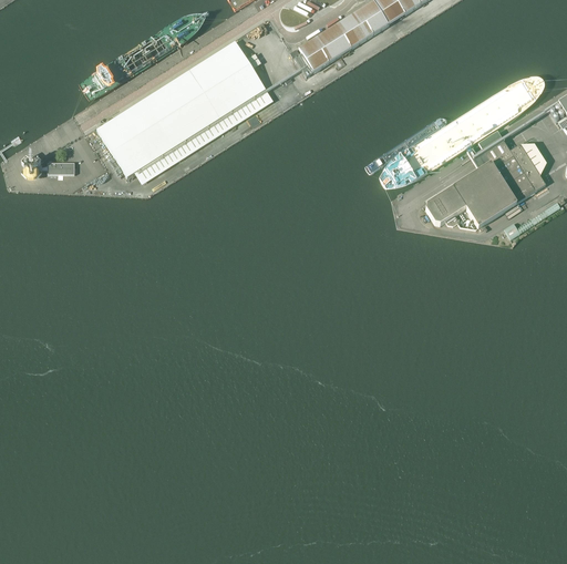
[(373,0),(371,0),(298,47),(301,52),(312,71),(313,72),(389,24),(388,23),(404,12),(404,13),(425,0),(373,0)]
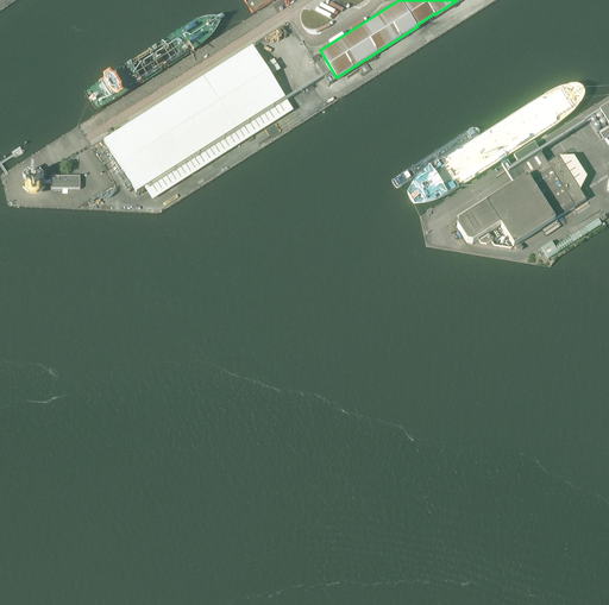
[(136,189),(284,95),(252,44),(104,138),(136,189)]
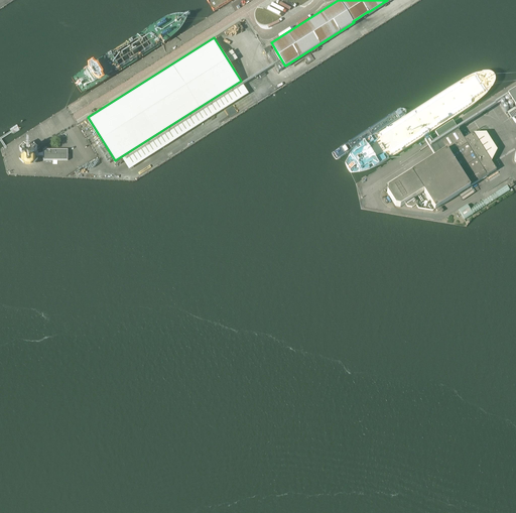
[(284,65),(274,47),(267,52),(278,70),(285,66),(284,65)]
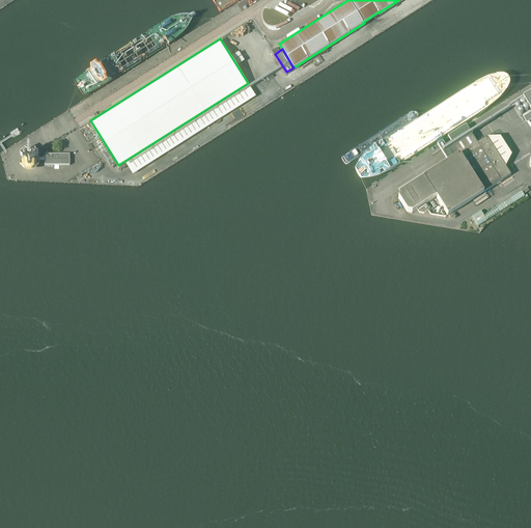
[(228,114),(232,121),(243,114),(239,108),(228,114)]
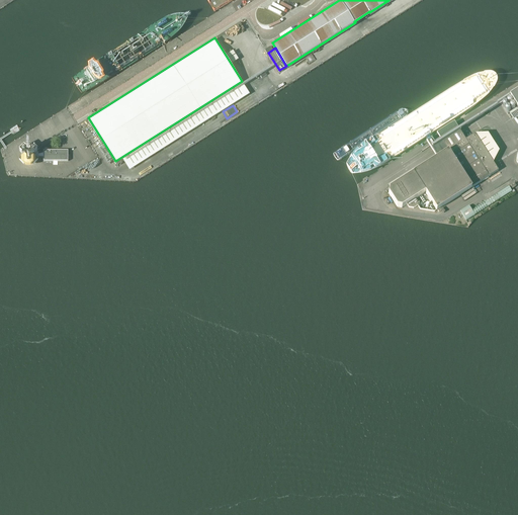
[(425,190),(436,207),(489,174),(498,168),(475,132),(465,138),(461,133),(457,125),(440,136),(444,143),(448,148),(390,185),(389,190),(397,203),(402,204),(407,201),(409,204),(413,205),(420,201),(416,195),(425,190)]
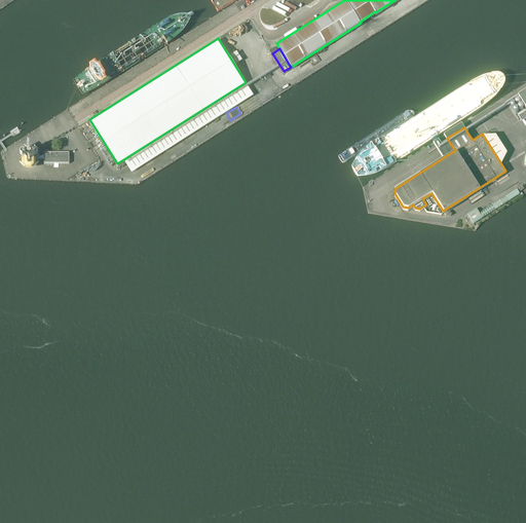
[(69,150),(44,150),(44,153),(39,154),(39,153),(37,152),(35,154),(35,157),(37,159),(39,157),(39,156),(44,156),(44,161),(69,161),(69,150)]
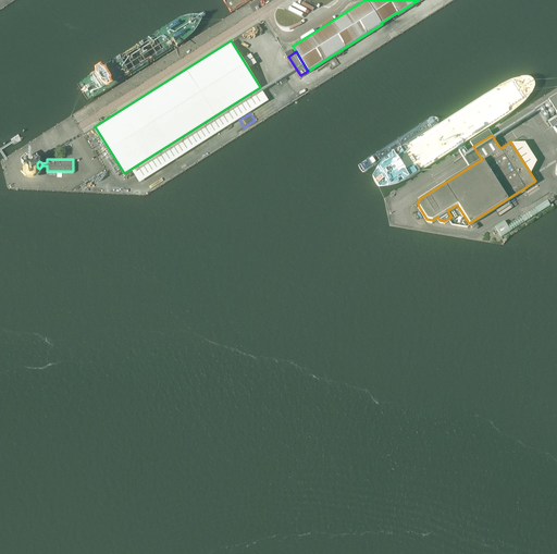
[(173,162),(163,169),(166,175),(177,169),(173,162)]
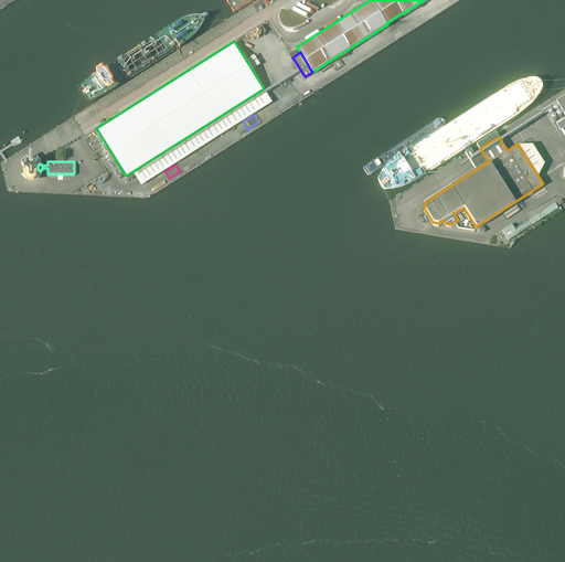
[(146,183),(149,190),(161,184),(157,177),(146,183)]
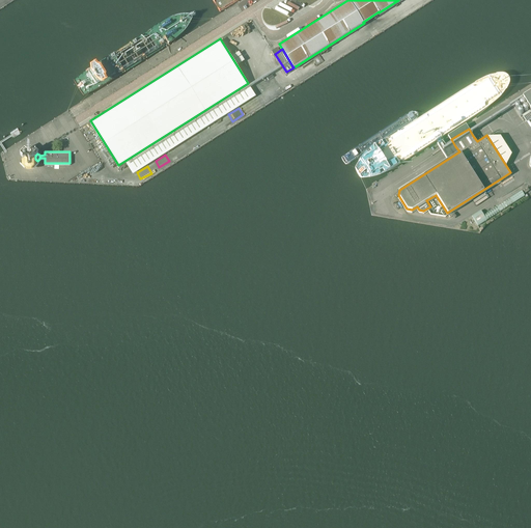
[(500,209),(513,200),(524,193),(521,189),(510,196),(497,204),(500,209)]
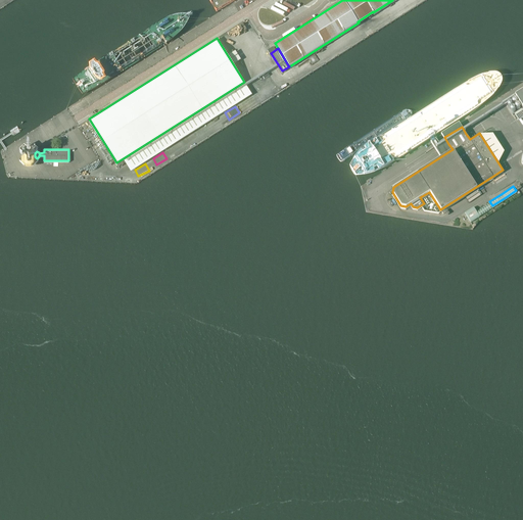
[(464,210),(470,220),(479,215),(473,204),(464,210)]
